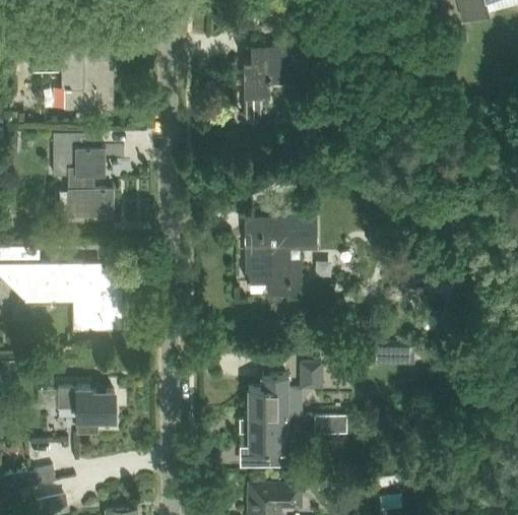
[(483,0),(484,0),(455,0),(462,22),(488,16),(483,0)]
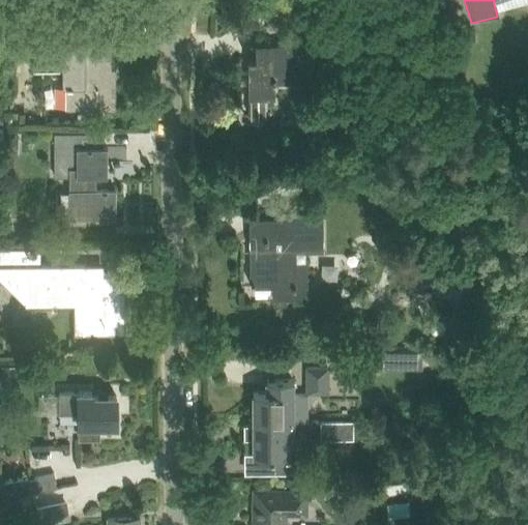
[(32,74),(32,76),(61,75),(61,90),(64,90),(64,112),(82,112),(113,112),(113,63),(101,63),(101,53),(103,53),(103,52),(83,52),(83,51),(60,51),(60,32),(50,32),(50,45),(33,45),(33,74),(32,74)]
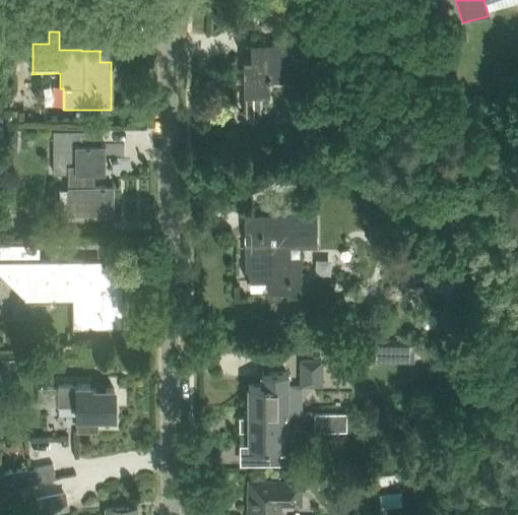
[(265,82),(304,82),(304,50),(264,50),(264,60),(242,60),(242,97),(265,97),(265,82)]
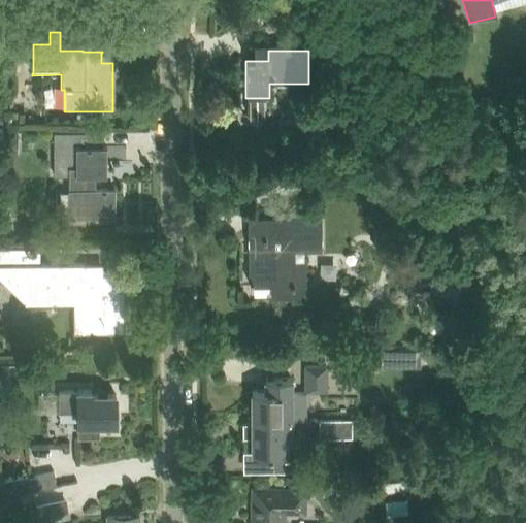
[(263,126),(263,100),(245,100),(245,126),(263,126)]
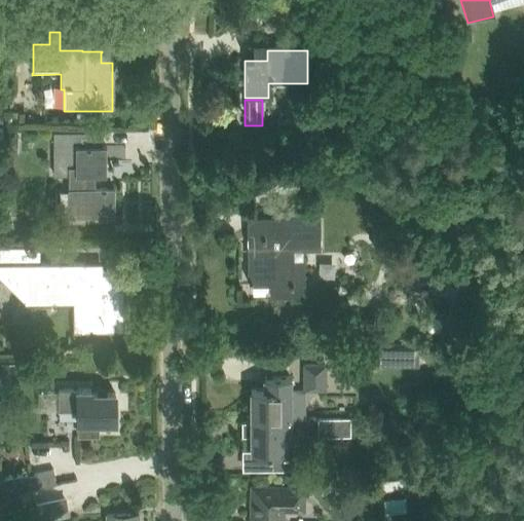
[(2,116),(2,128),(16,128),(17,116),(2,116)]
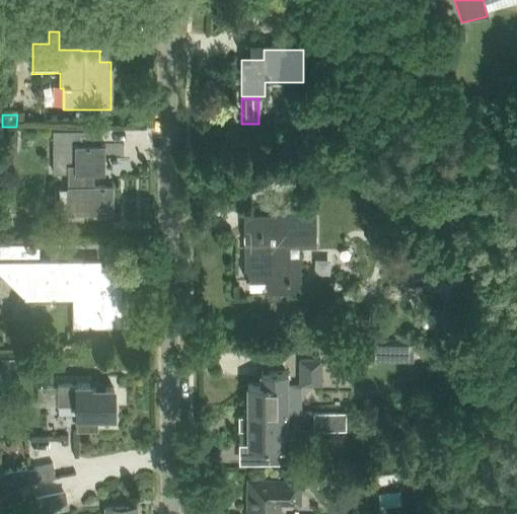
[(9,136),(10,128),(1,128),(1,136),(9,136)]
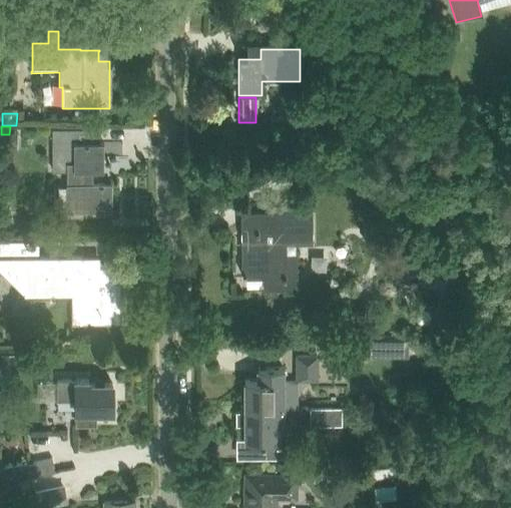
[(65,187),(65,209),(110,209),(110,187),(87,187),(87,174),(102,174),(102,145),(74,145),(74,132),(52,132),(51,174),(66,174),(66,187),(65,187)]
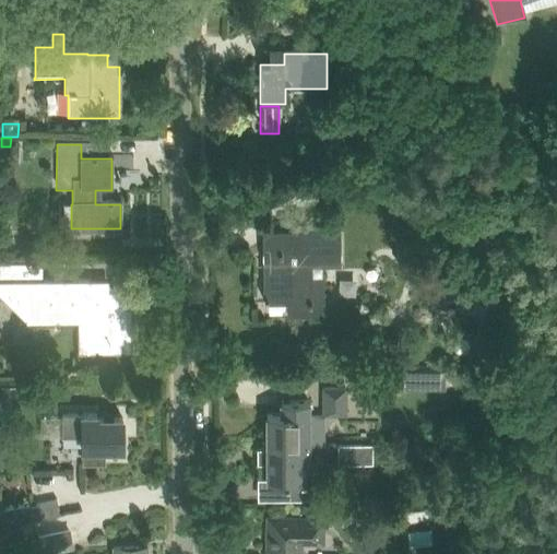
[(263,266),(263,307),(286,307),(286,316),(308,316),(308,268),(321,267),(322,267),(336,267),(336,228),(296,228),(296,236),(263,236),(263,255),(267,255),(267,266),(263,266)]
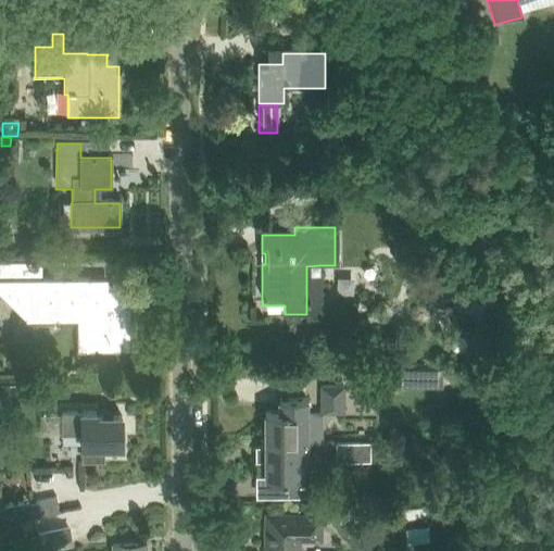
[(0,297),(25,322),(25,324),(76,324),(76,329),(87,329),(87,354),(131,353),(131,336),(127,336),(127,321),(131,321),(131,320),(127,320),(126,309),(131,309),(131,292),(89,292),(89,282),(41,282),(41,264),(0,264),(0,297)]
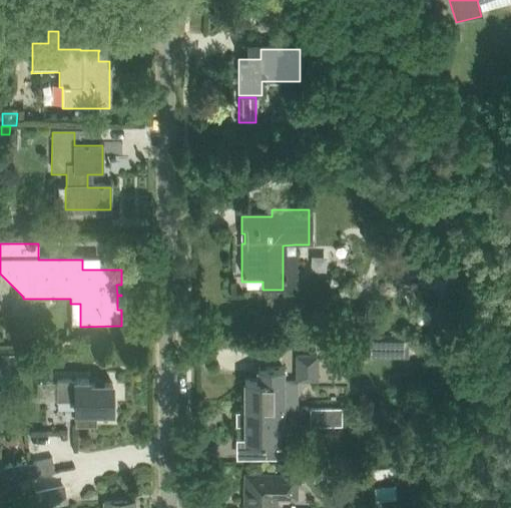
[(370,318),(371,301),(361,300),(360,318),(370,318)]
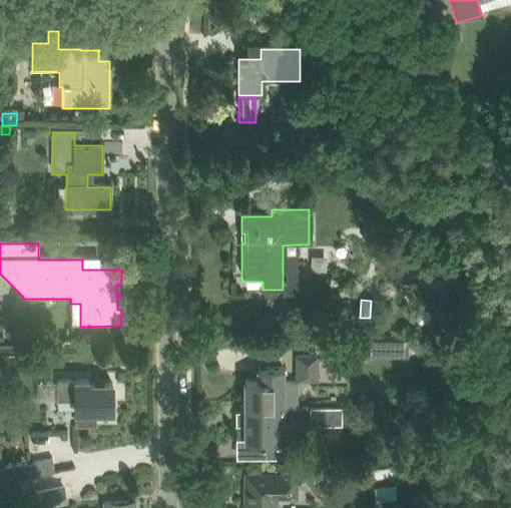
[(16,358),(0,358),(0,376),(16,377),(16,358)]
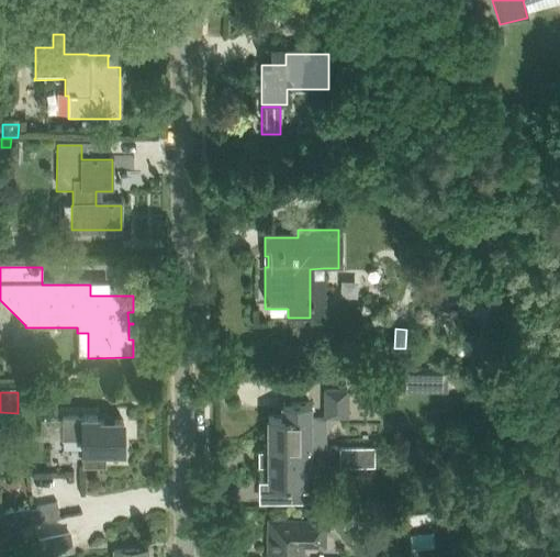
[(348,421),(348,394),(324,393),(324,408),(324,422),(324,423),(325,423),(348,423),(348,421)]
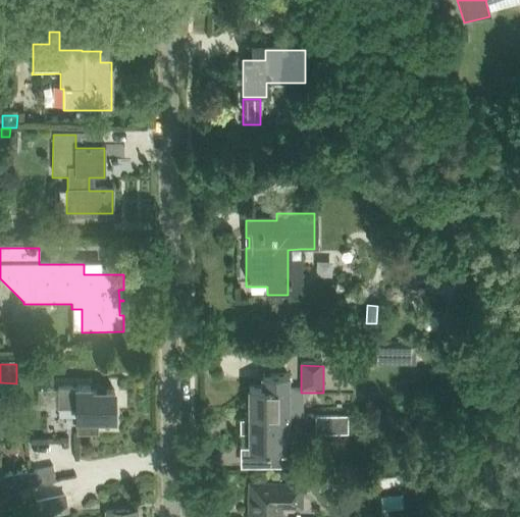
[(302,419),(302,393),(301,393),(301,392),(286,392),(286,378),(272,378),(272,390),(248,390),(248,413),(261,413),(261,418),(286,418),(286,420),(302,419)]
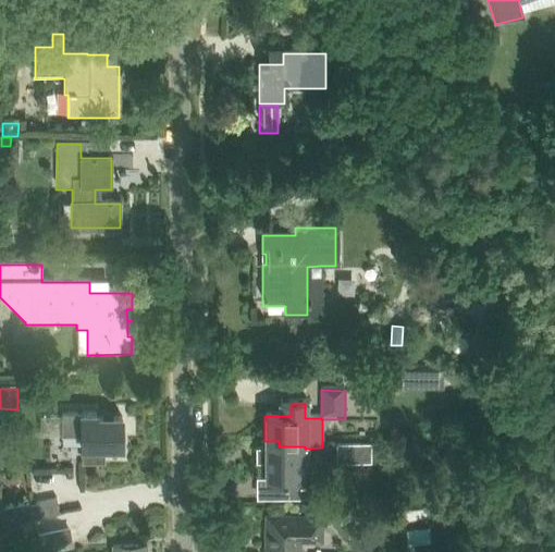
[(81,450),(81,462),(103,462),(103,450),(121,450),(121,420),(95,421),(95,417),(61,416),(61,439),(81,439),(81,450)]
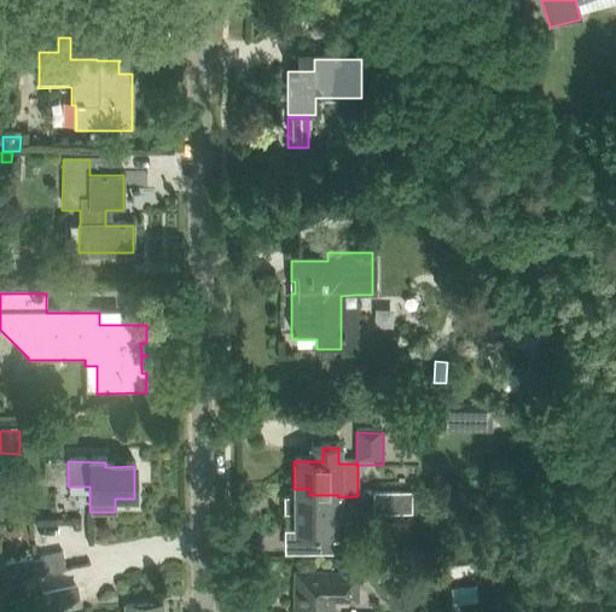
[(294,535),(313,535),(313,537),(338,537),(338,497),(338,495),(309,495),(309,489),(294,489),(294,535)]
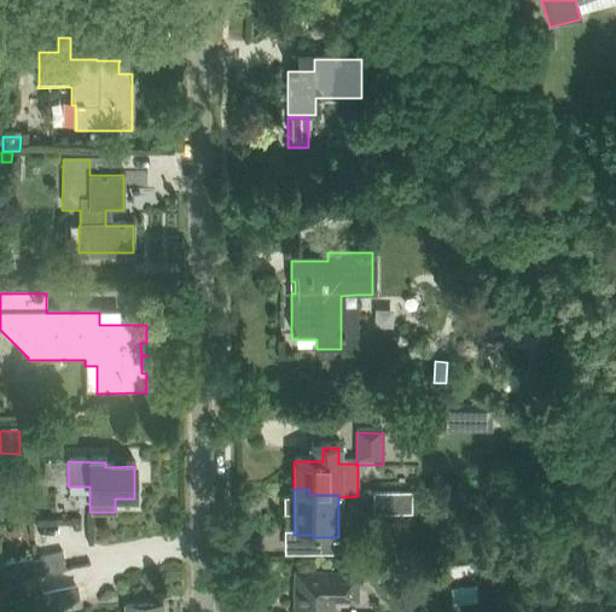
[(384,496),(384,518),(411,517),(411,496),(384,496)]
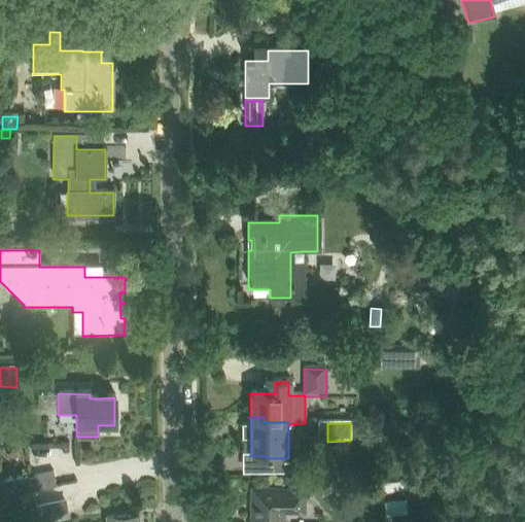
[(22,477),(0,482),(0,495),(1,499),(56,488),(51,475),(22,480),(22,477)]
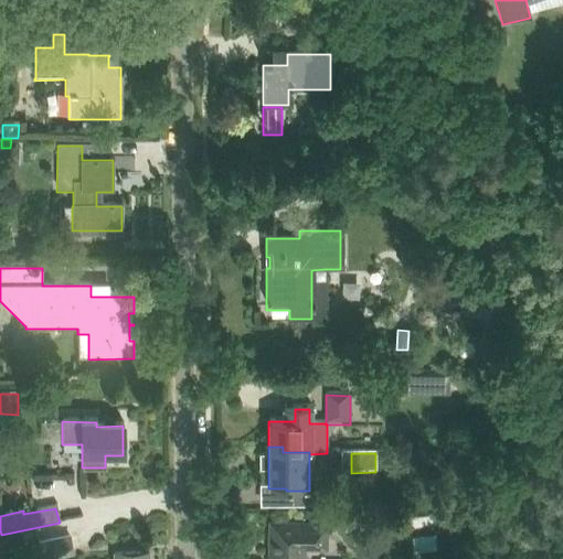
[(392,515),(372,514),(372,527),(391,527),(392,515)]
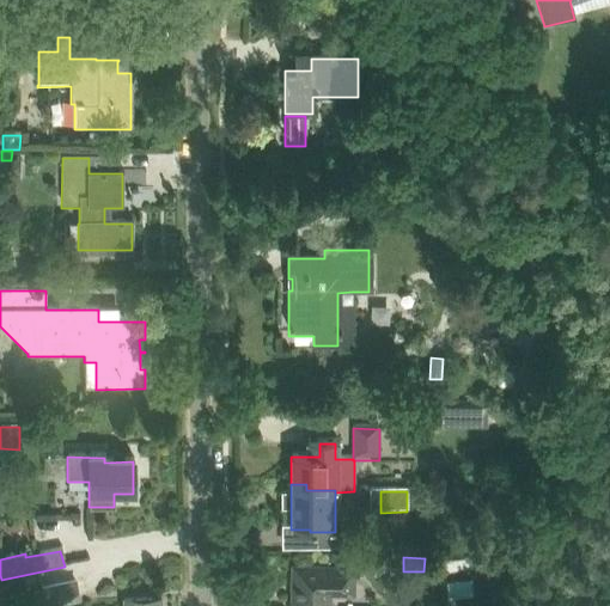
[(352,598),(352,571),(292,570),(291,605),(327,605),(328,597),(352,598)]
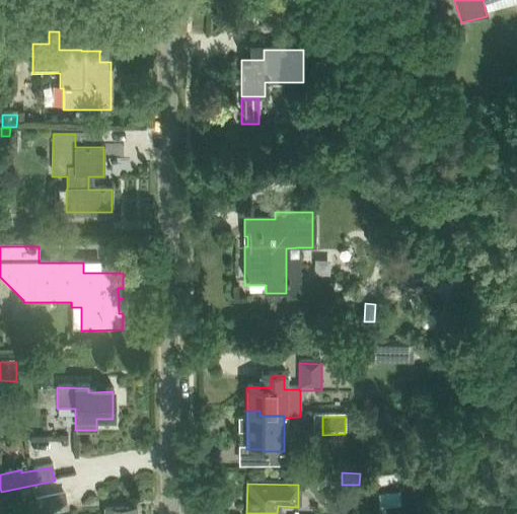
[(63,493),(33,499),(35,513),(62,513),(67,512),(63,493)]
